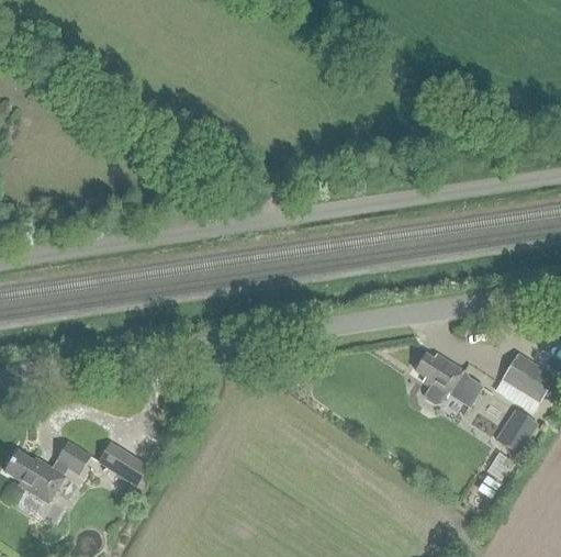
[(462,369),(436,352),(434,357),(426,352),(415,368),(425,375),(423,379),(430,383),(425,391),(426,396),(434,401),(438,401),(444,393),(446,394),(448,391),(469,405),(481,385),(461,371),(462,369)]
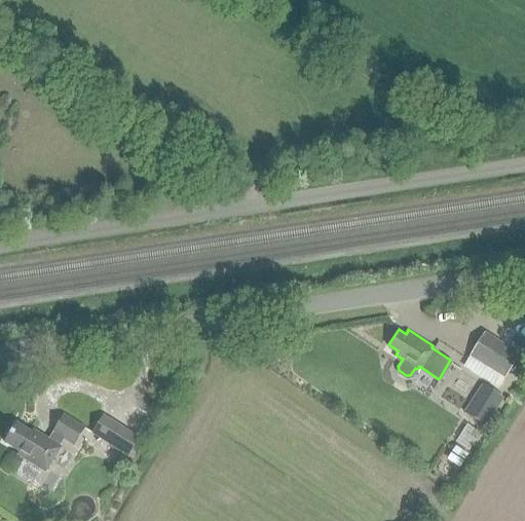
[(503,376),(517,356),(483,333),(469,354),(503,376)]
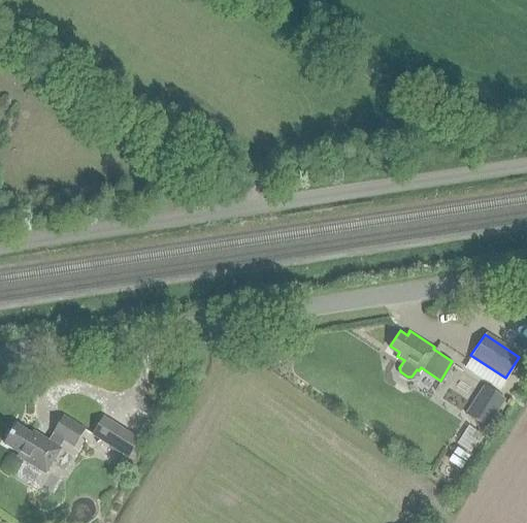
[(465,410),(487,423),(504,395),(484,382),(465,410)]
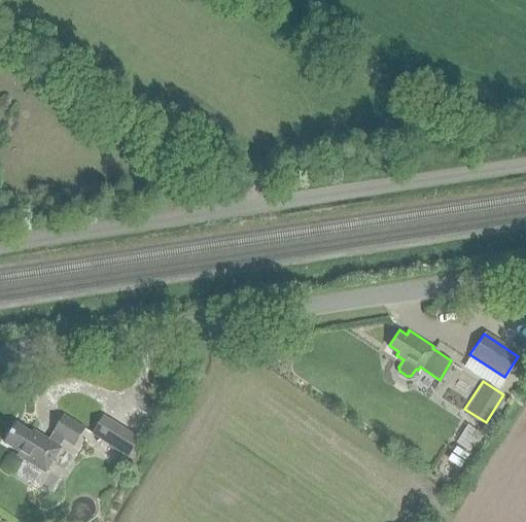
[(5,440),(20,449),(19,452),(46,470),(62,445),(60,443),(65,437),(74,443),(85,425),(65,412),(54,429),(55,430),(50,438),(34,427),(32,430),(18,420),(5,440)]
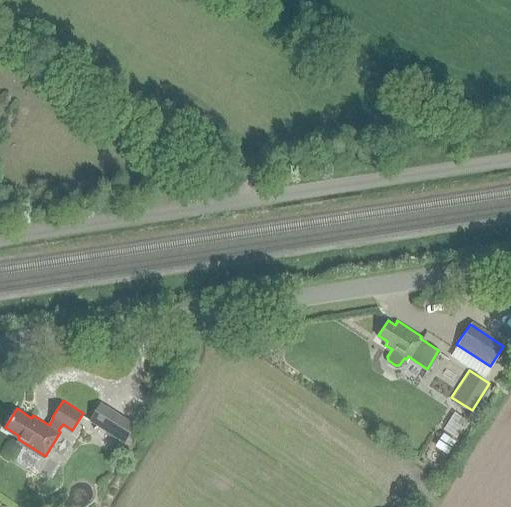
[(125,441),(136,422),(101,400),(90,418),(125,441)]
